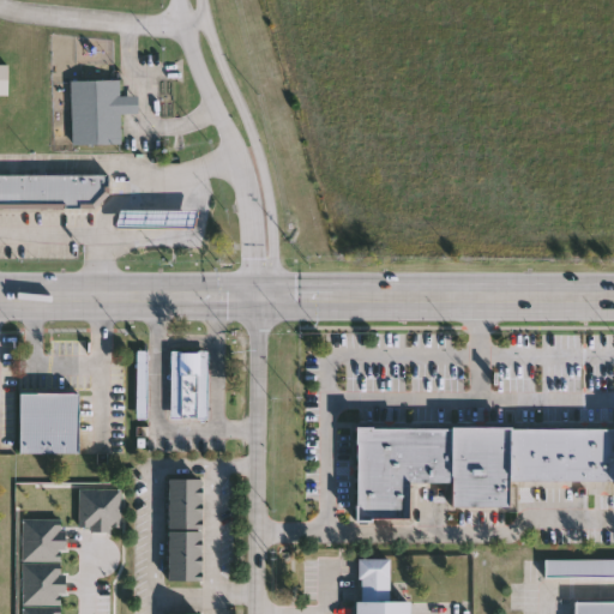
[(70,79),(118,78),(118,94),(137,94),(137,112),(120,112),(120,143),(71,143),(70,79)]
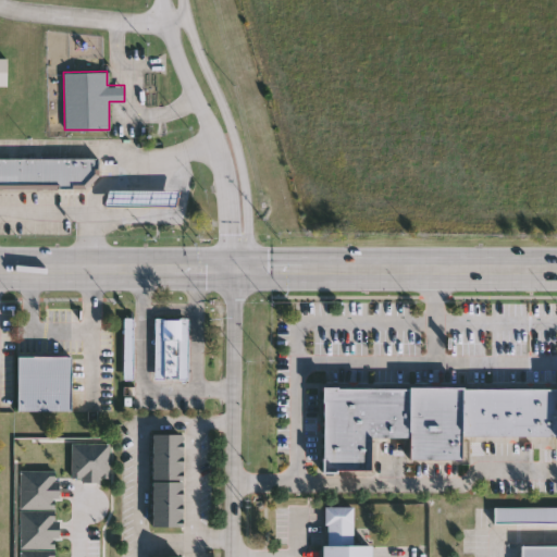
[(0,158),(97,158),(97,175),(83,188),(0,188),(0,158)]
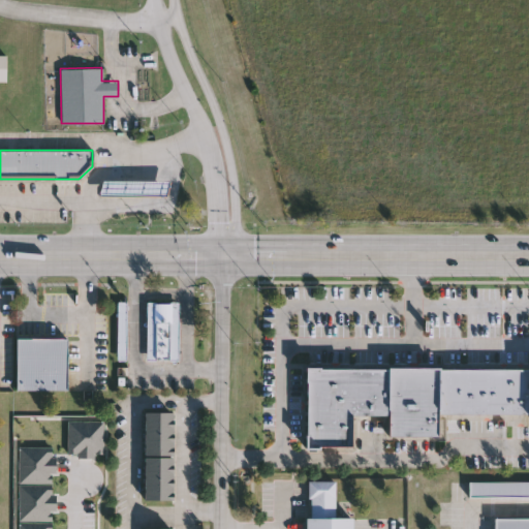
[(116,301),(126,301),(126,360),(116,360),(116,301)]
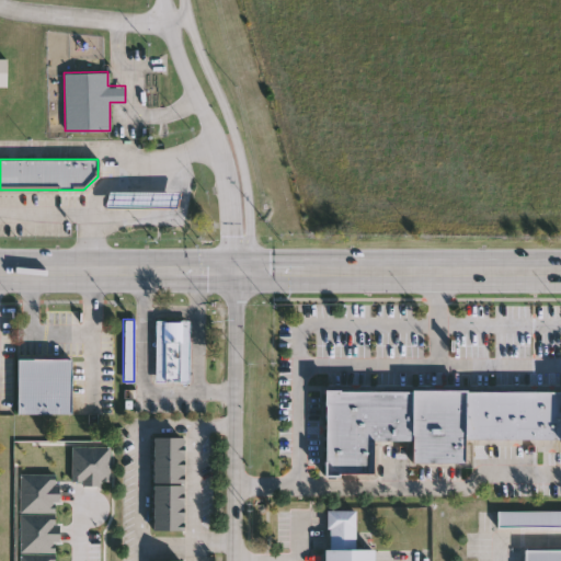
[(190,320),(190,381),(156,381),(156,320),(190,320)]
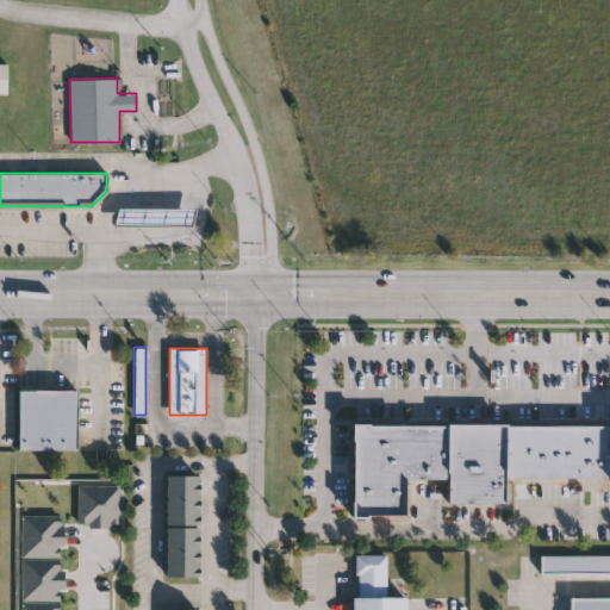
[(20,450),(20,391),(79,391),(79,450),(20,450)]
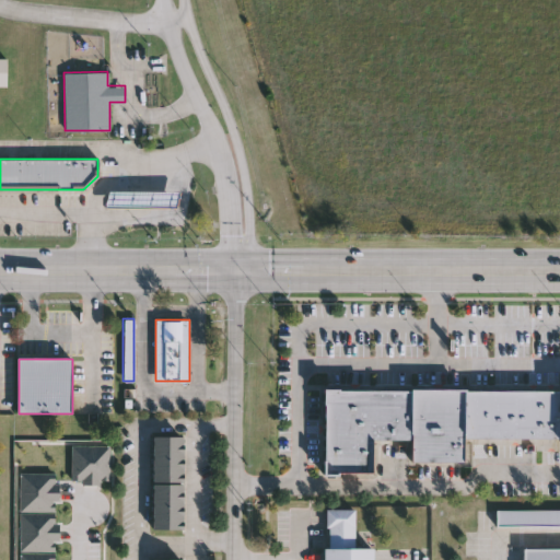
[(324,389),(559,389),(559,440),(464,440),(464,463),(412,463),(412,441),(373,441),(373,474),(323,474),(324,389)]
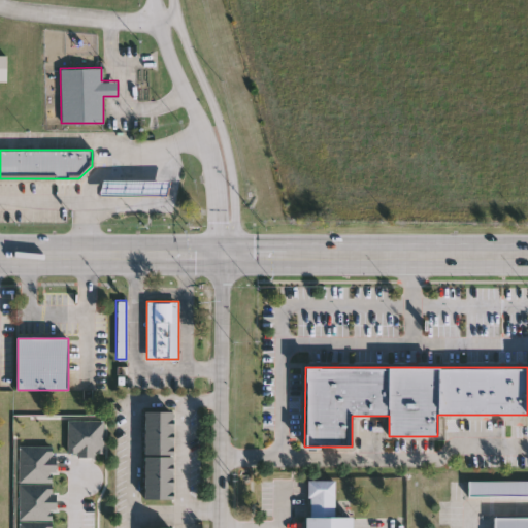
[(144,500),(144,411),(173,411),(173,500),(144,500)]
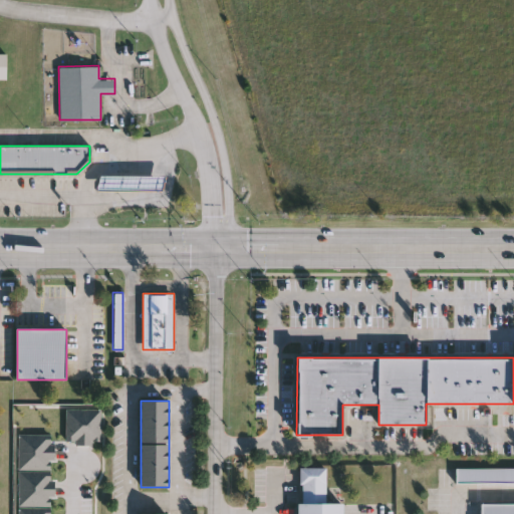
[(74,440),(65,440),(65,409),(100,409),(100,440),(90,440),(90,445),(74,445),(74,440)]
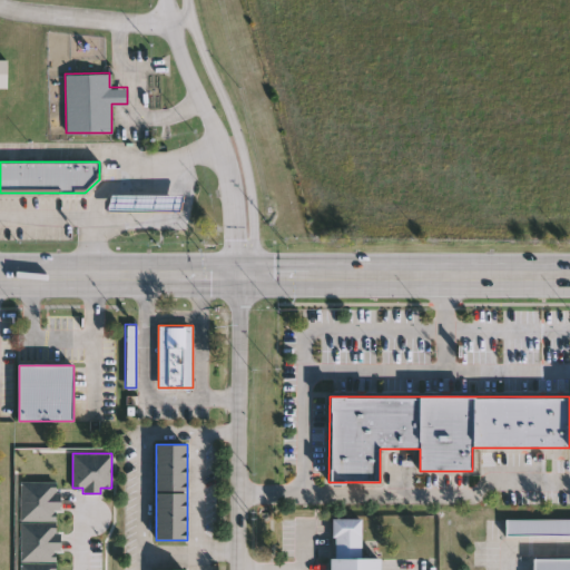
[(53,510),(53,520),(19,520),(19,481),(53,481),(53,492),(59,492),(59,509),(53,510)]
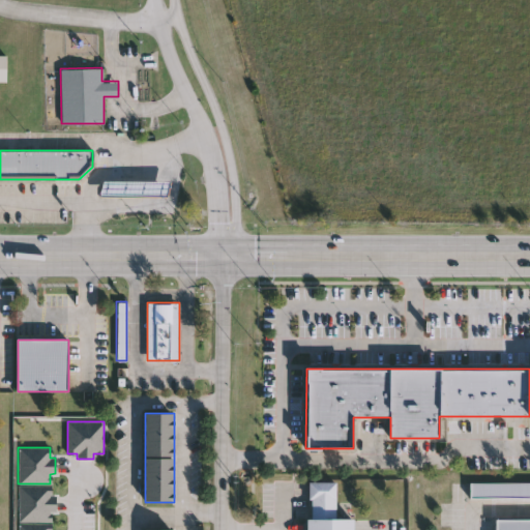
[(308,529),(308,519),(311,519),(311,483),(336,483),(336,519),(353,519),(353,529),(308,529)]
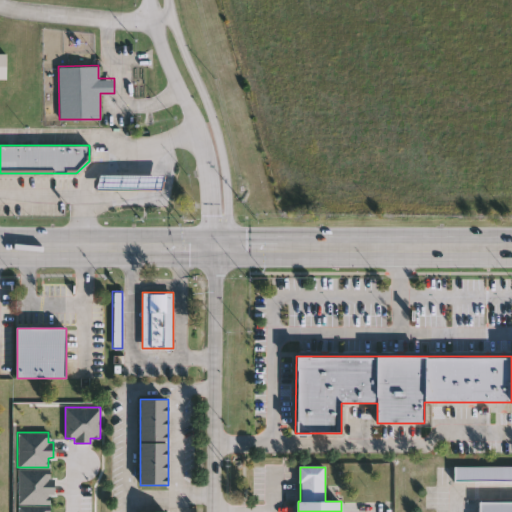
[(511,467),(511,481),(455,481),(455,467),(511,467)]
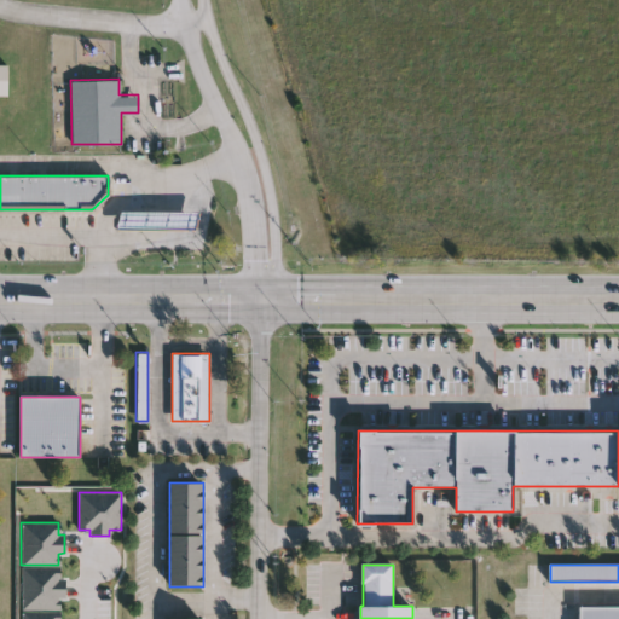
[(58,599),(58,609),(21,609),(21,567),(58,567),(58,579),(64,579),(64,597),(58,599)]
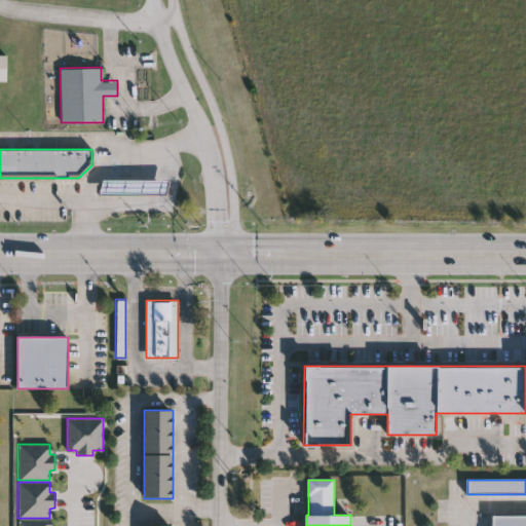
[(525,516),(525,525),(493,525),(493,516),(525,516)]
